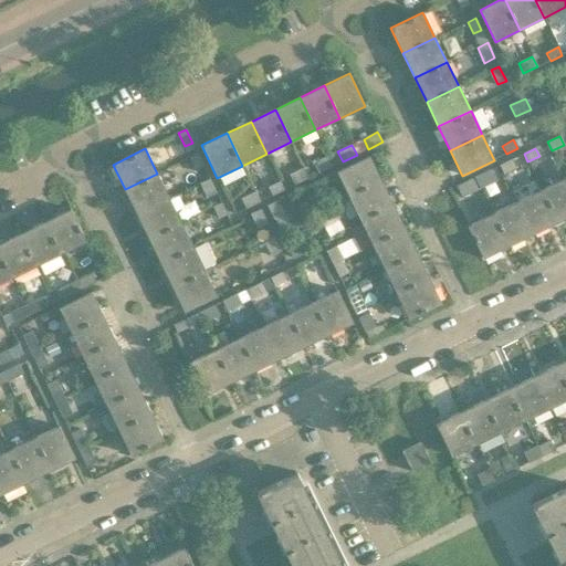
[(196,171),(205,167),(198,154),(189,158),(196,171)]
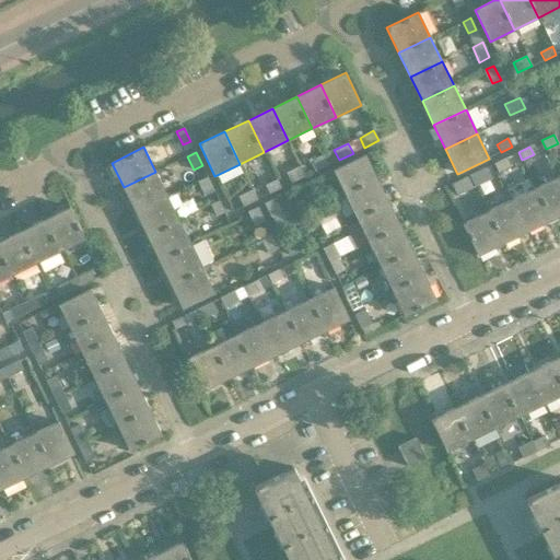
[(315,172),(328,164),(324,154),(310,161),(315,172)]
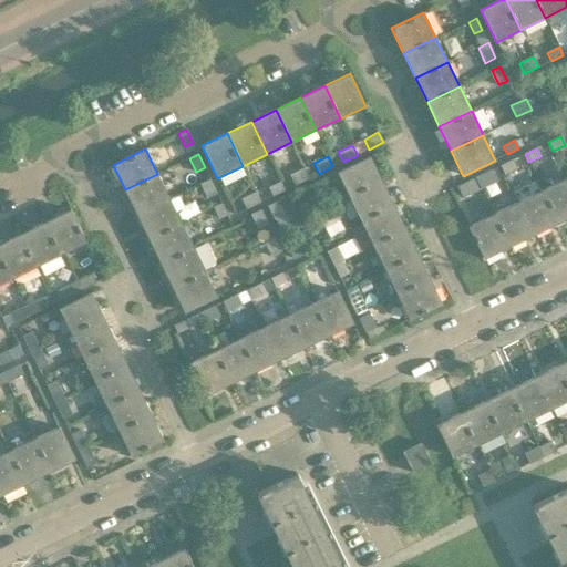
[(338,173),(350,197),(382,182),(370,156),(338,173)]
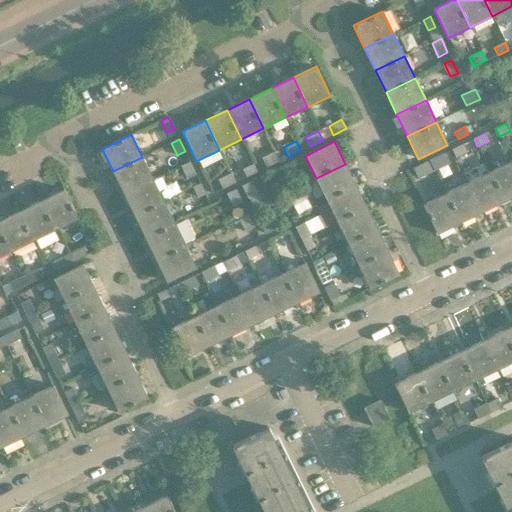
[(462,145),(452,150),(455,157),(466,152),(462,145)]
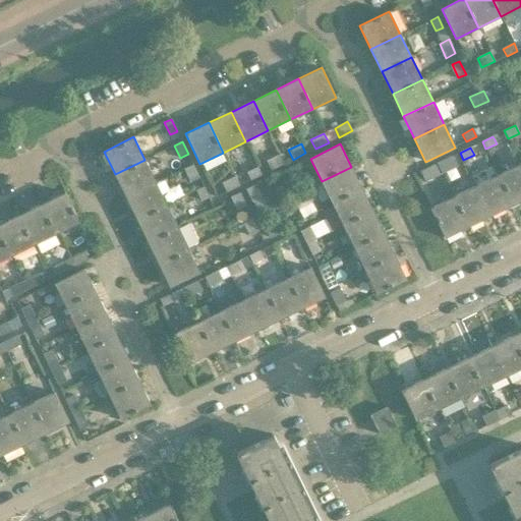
[(271,170),(284,164),(279,155),(266,161),(271,170)]
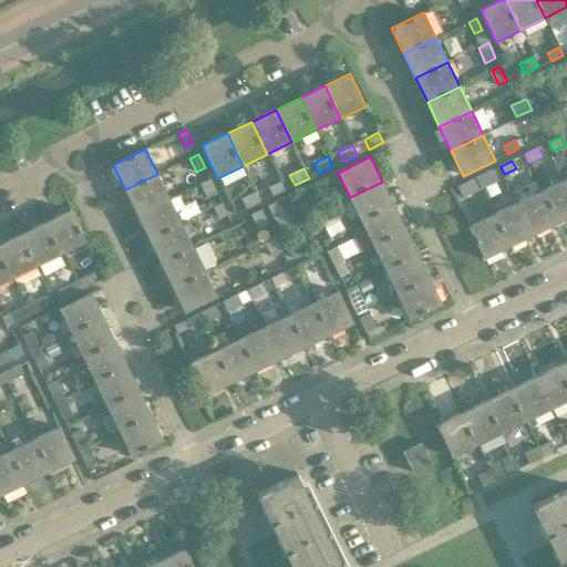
[(492,171),(475,178),(480,186),(495,178),(492,171)]
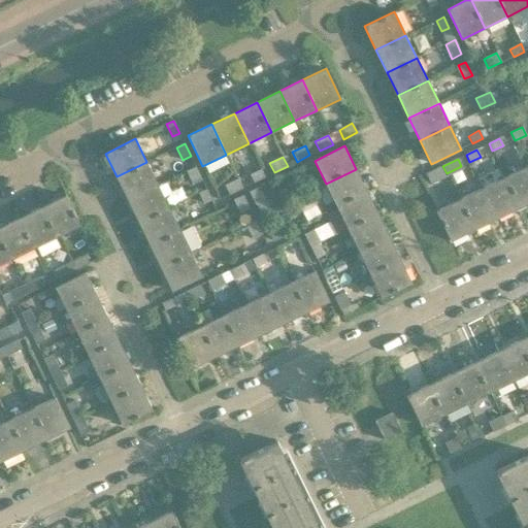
[(146,162),(117,176),(128,199),(158,185),(146,162)]
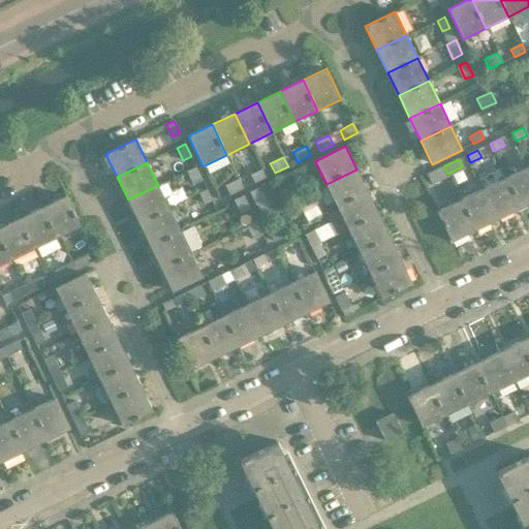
[(528,204),(528,167),(528,166),(505,178),(521,208),(528,204)]
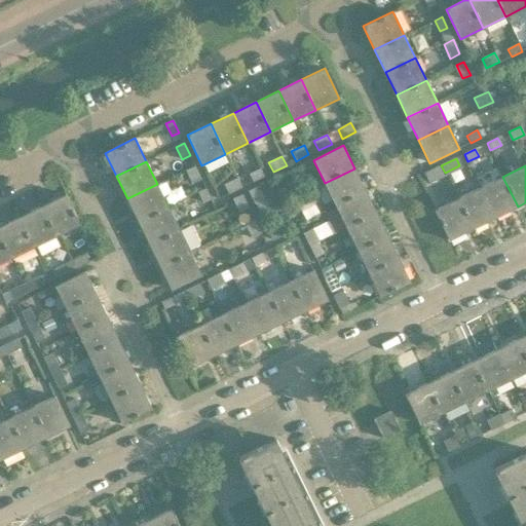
[(192,184),(201,180),(195,166),(186,171),(192,184)]
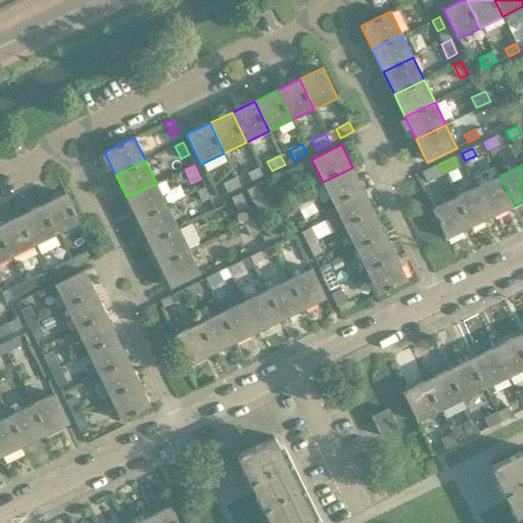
[(436,165),(422,173),(425,180),(440,173),(436,165)]
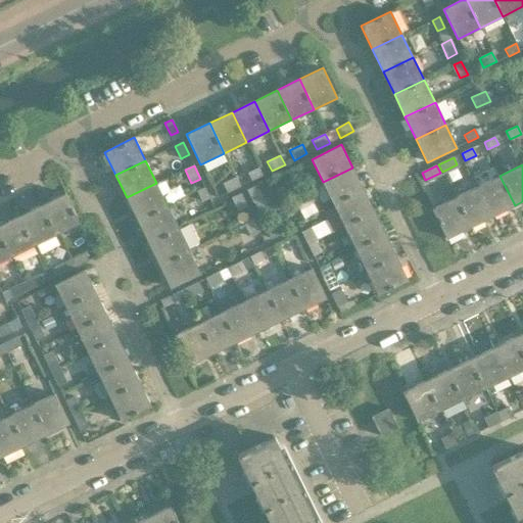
[(263,176),(258,168),(247,174),(251,181),(263,176)]
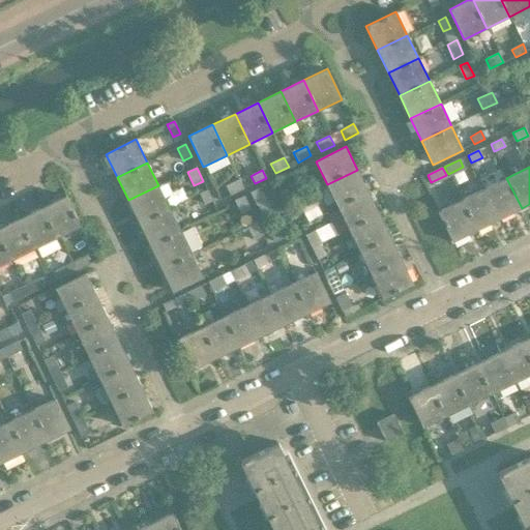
[(327,184),(339,207),(369,193),(357,170),(327,184)]
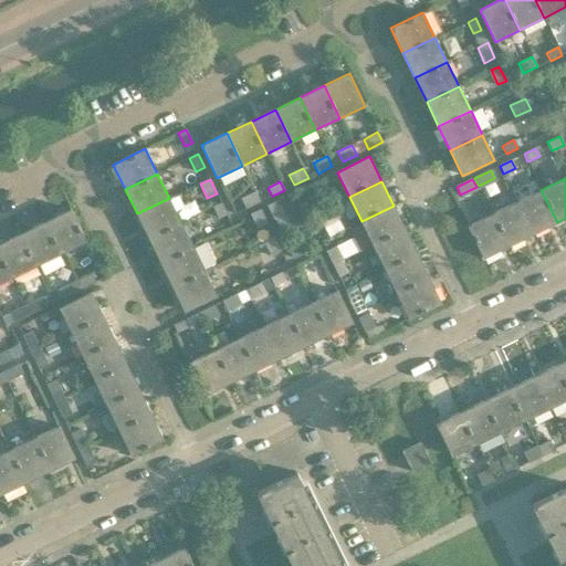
[(557,222),(541,190),(516,202),(533,234),(557,222)]
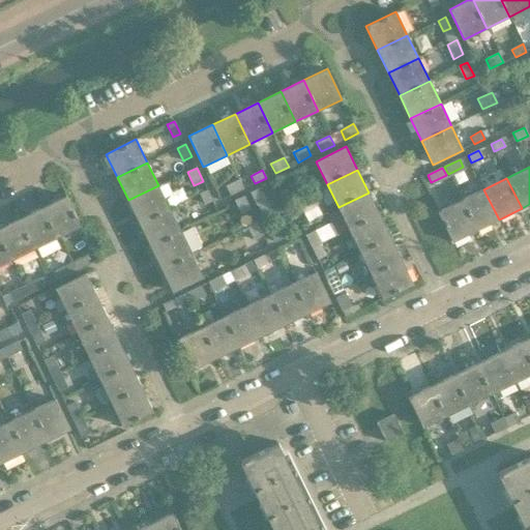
[(230,196),(241,189),(237,180),(226,186),(230,196)]
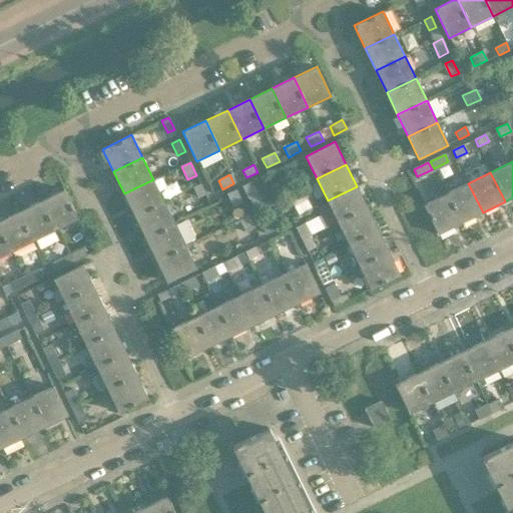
[(134,215),(163,201),(153,179),(124,193),(134,215)]
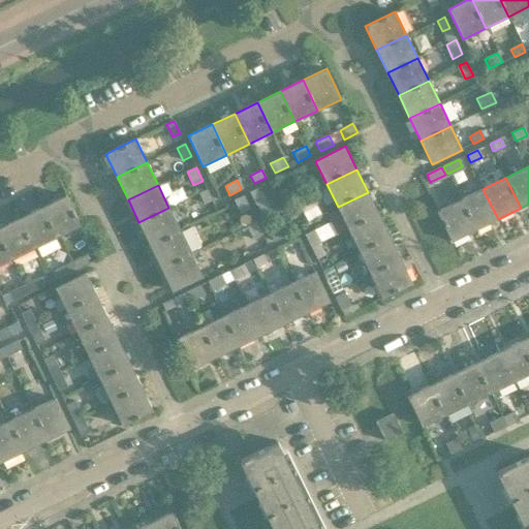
[(250,192),(256,206),(267,201),(260,188),(250,192)]
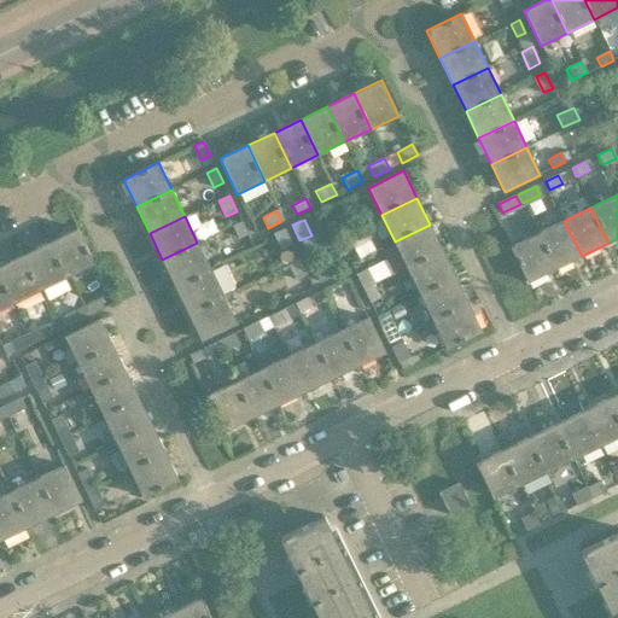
[(239,239),(248,234),(242,221),(233,226),(239,239)]
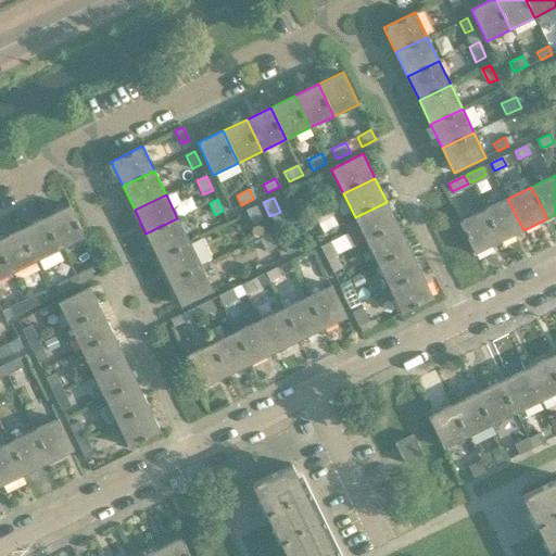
[(507,199),(483,211),(500,242),(523,230),(507,199)]
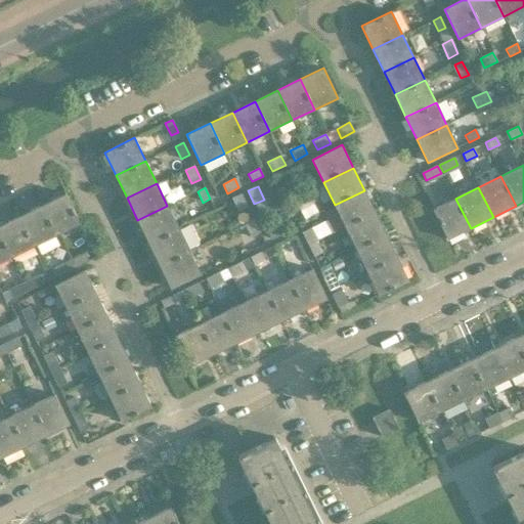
[(376,213),(364,190),(335,205),(345,227),(376,213)]
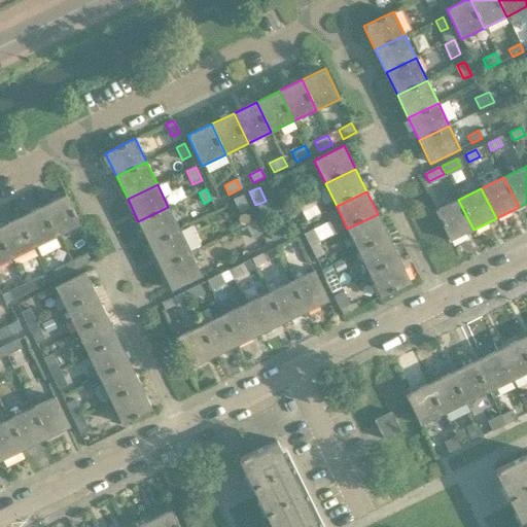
[(242,195),(233,200),(240,213),(249,208),(242,195)]
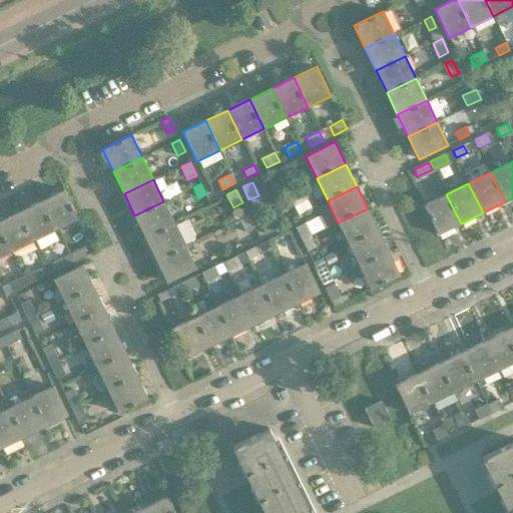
[(64,190),(41,201),(55,230),(78,219),(64,190)]
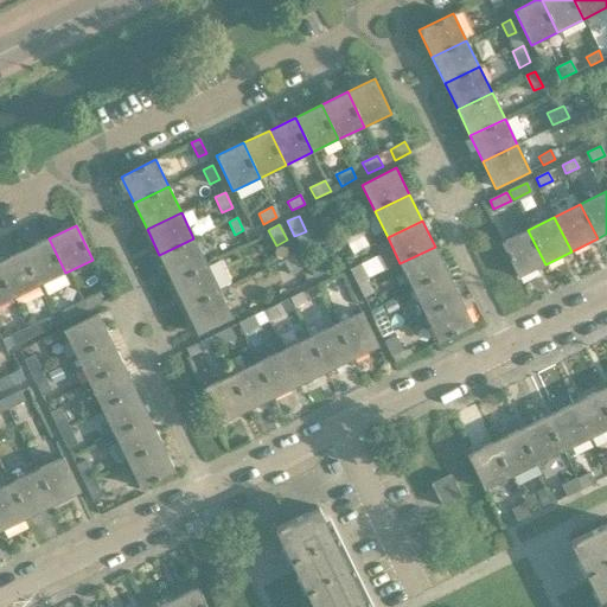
[(545,264),(528,230),(502,243),(518,278),(545,264)]
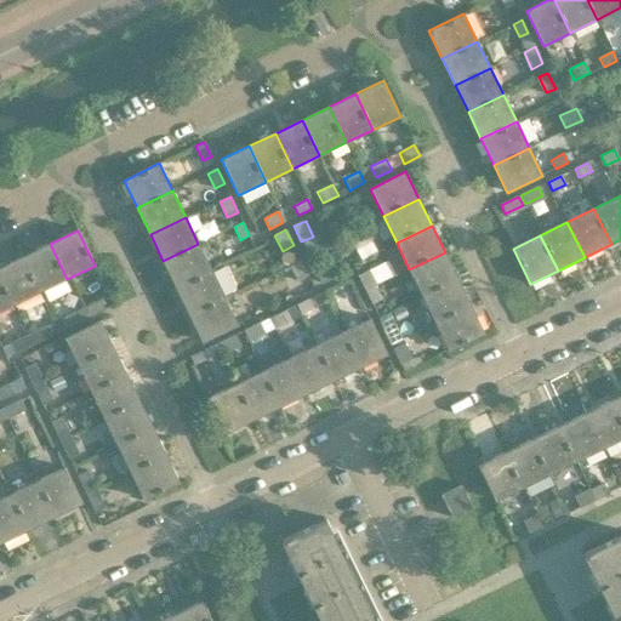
[(40,291),(67,279),(50,244),(23,256),(40,291)]
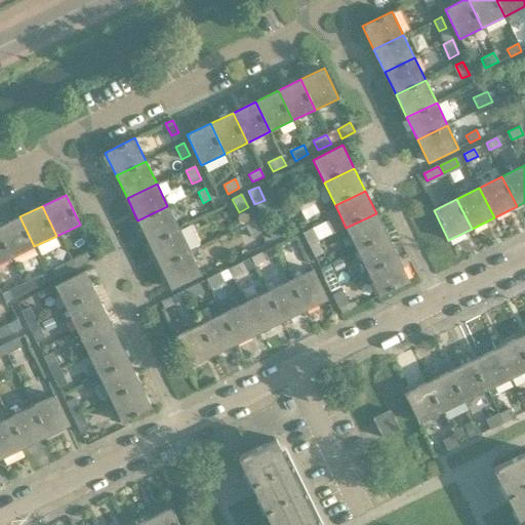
[(149,243),(178,229),(167,206),(137,220),(149,243)]
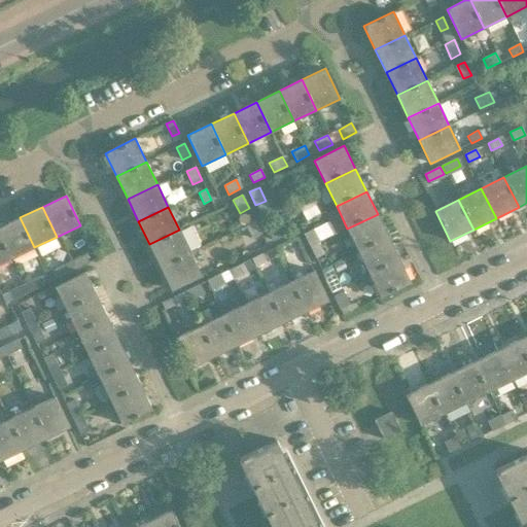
[(347,229),(358,251),(388,237),(378,214),(347,229)]
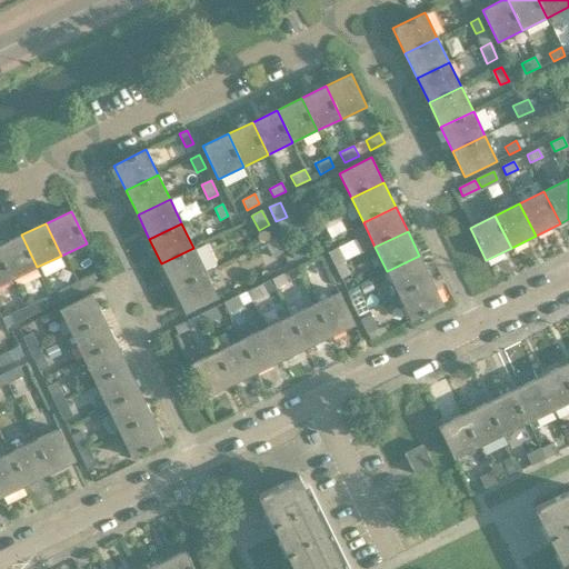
[(0,253),(12,279),(37,267),(21,235),(0,245),(0,253)]
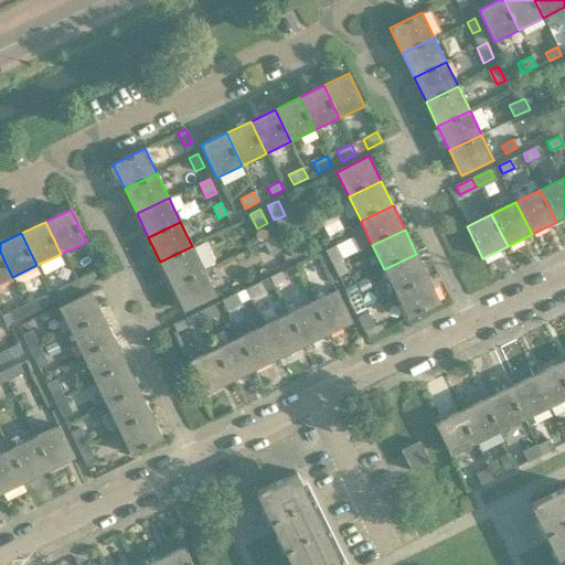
[(280,252),(274,237),(264,242),(270,256),(280,252)]
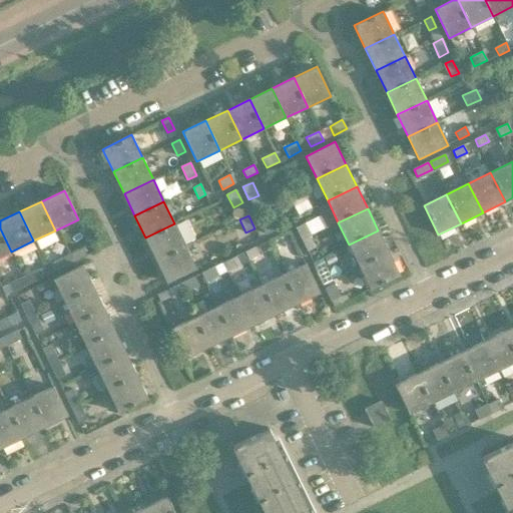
[(275,229),(269,217),(260,221),(266,234),(275,229)]
